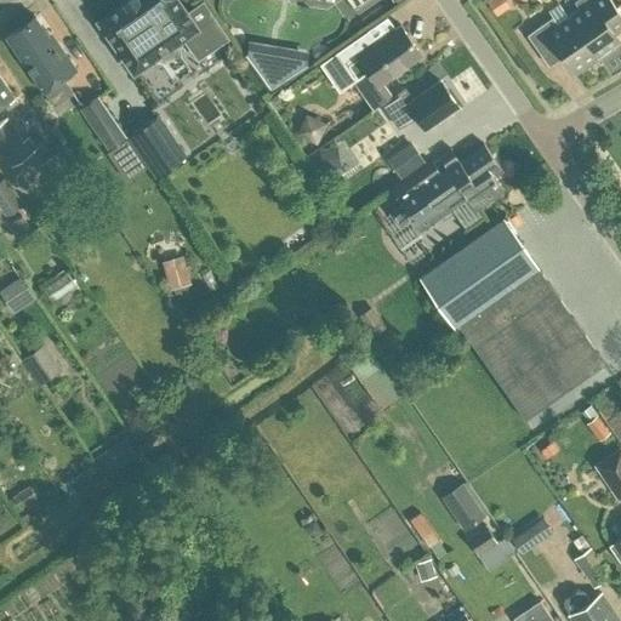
[(121,0),(124,4),(100,21),(134,70),(152,58),(154,62),(163,63),(178,52),(180,44),(177,40),(181,38),(195,60),(227,38),(201,1),(184,12),(175,0),(121,0)]
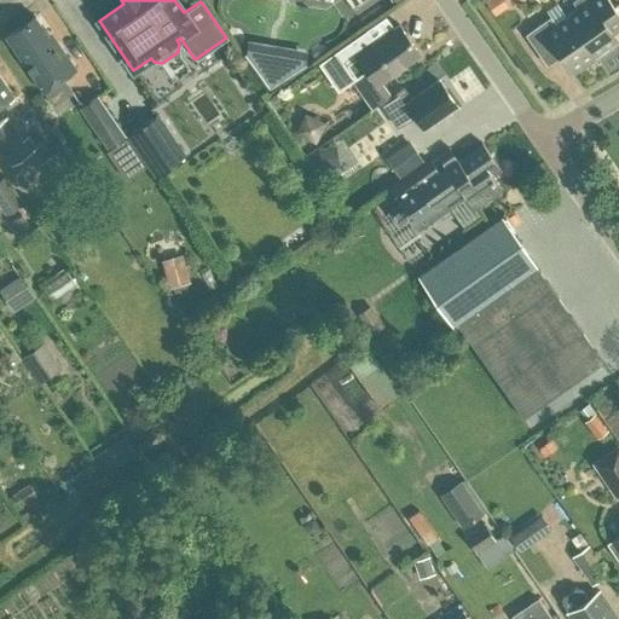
[(487,0),(485,3),(495,16),(509,6),(503,0),(487,0)]
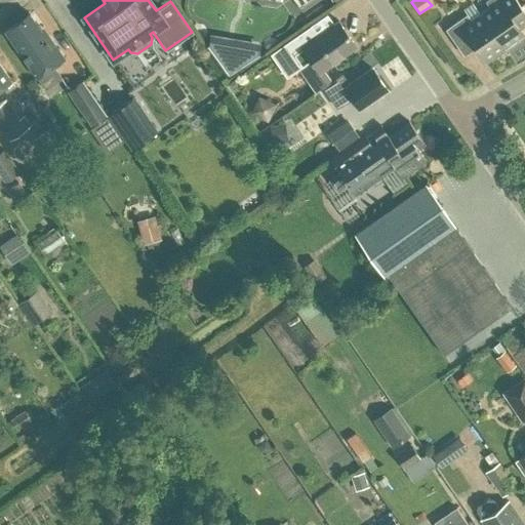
[(481,14),(506,49),(519,40),(518,38),(523,34),(511,17),(523,9),(516,0),(486,0),(485,1),(489,7),(481,14)]
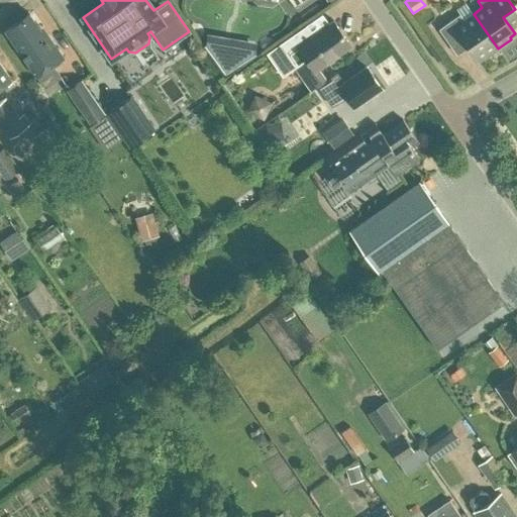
[(5,30),(37,77),(64,58),(47,33),(44,35),(29,13),(5,30)]
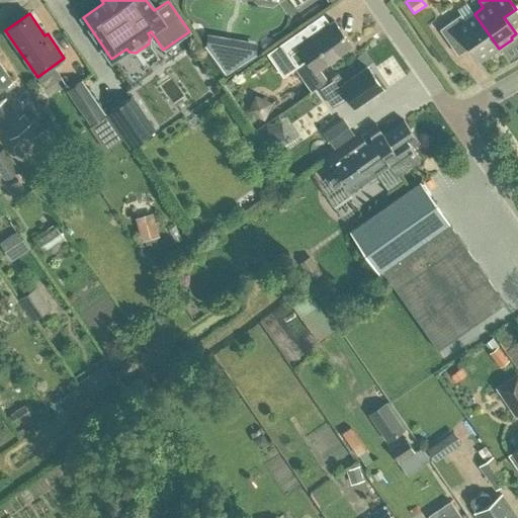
[(467,44),(479,60),(484,57),(486,59),(499,49),(475,14),(465,20),(460,14),(439,29),(455,52),(467,44)]
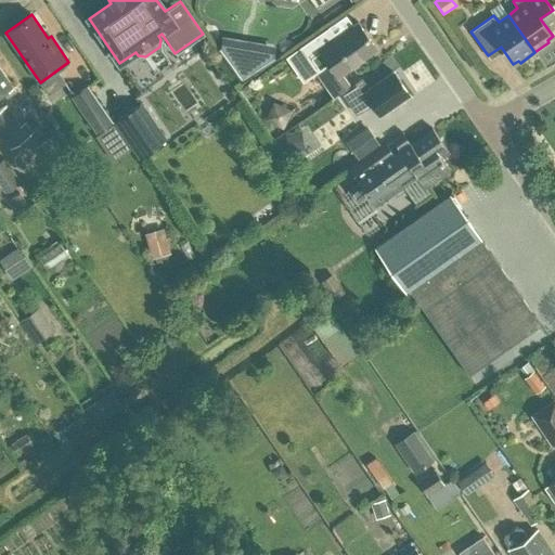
[(330,42),(323,34),(330,28),(328,27),(286,57),(304,81),(317,73),(333,94),(350,84),(343,73),(376,49),(358,22),(330,42)]
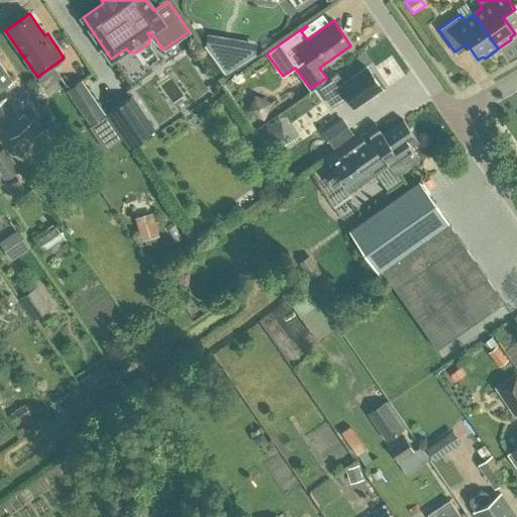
[(227,71),(259,54),(243,26),(212,44),(227,71)]
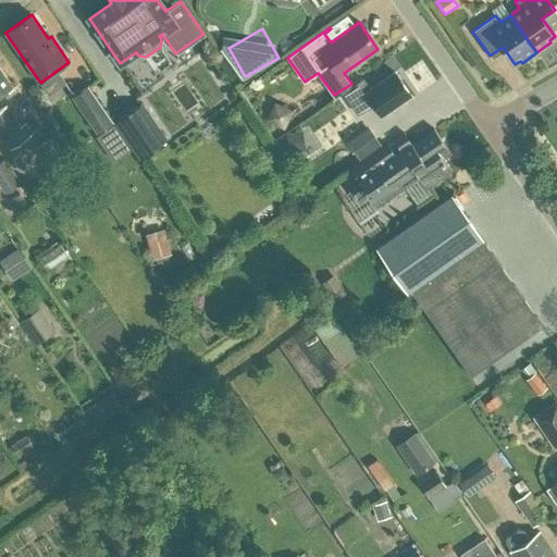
[(0,95),(9,90),(11,95),(15,91),(0,69),(0,95)]
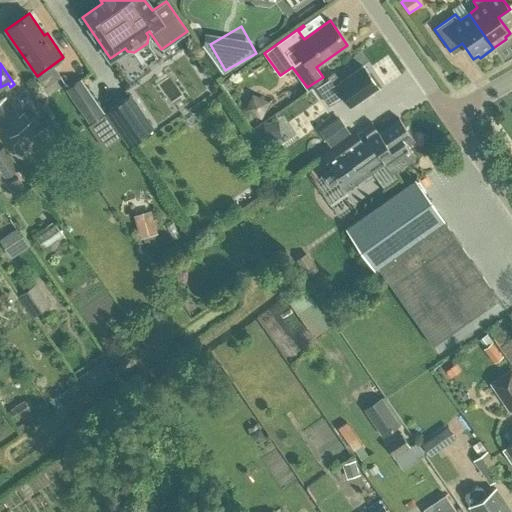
[(316,85),(330,107),(345,96),(351,105),(377,87),(363,66),(340,82),(334,73),(316,85)]
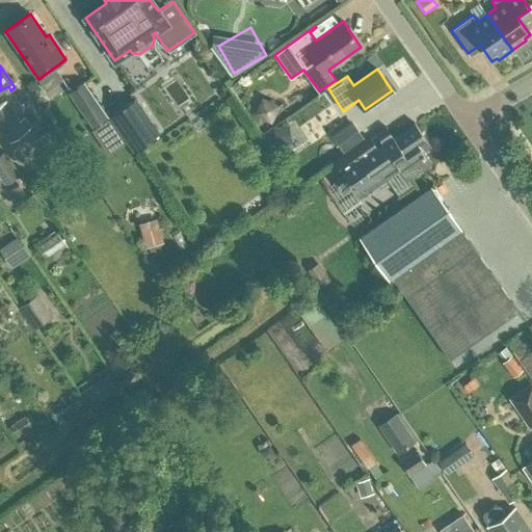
[(80,82),(65,92),(90,128),(105,117),(80,82)]
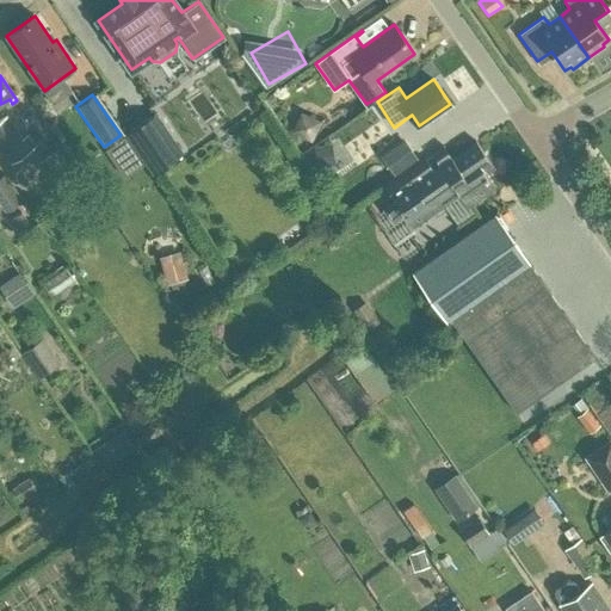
[(181,153),(154,113),(127,133),(154,172),(181,153)]
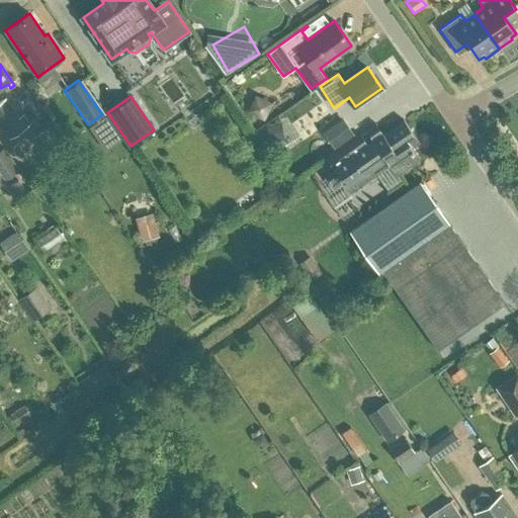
[(0,102),(0,127),(9,142),(31,125),(23,114),(19,117),(6,98),(0,102)]
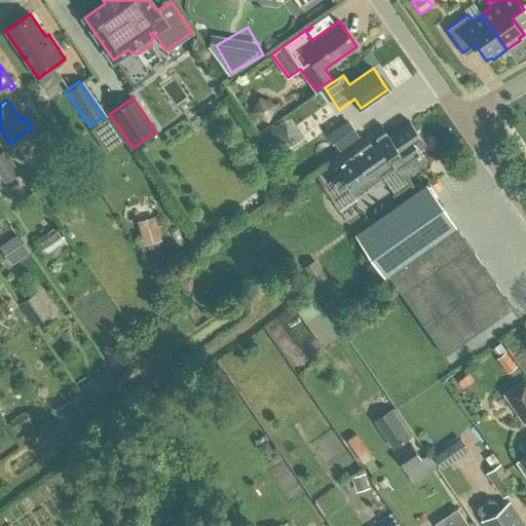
[(107,117),(91,127),(107,151),(123,140),(107,117)]
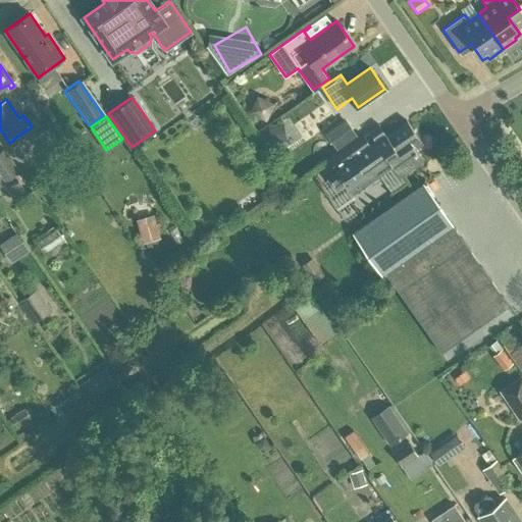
[(336,148),(357,135),(346,118),(325,132),(336,148)]
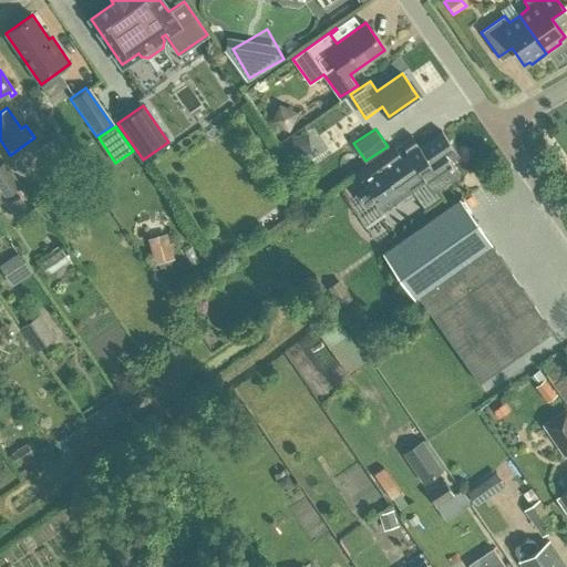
[(375,199),(383,210),(426,179),(434,191),(460,173),(451,160),(459,155),(442,131),(420,146),(412,135),(358,174),(366,185),(356,192),(367,206),(375,199)]
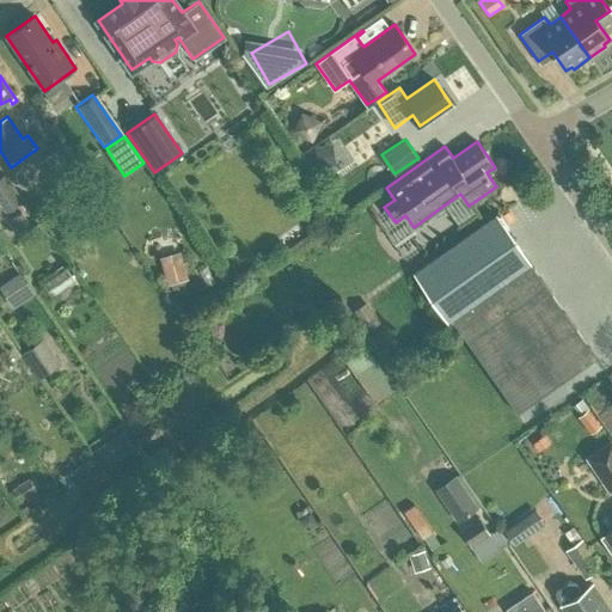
[(336,165),(332,145),(313,150),(318,170),(336,165)]
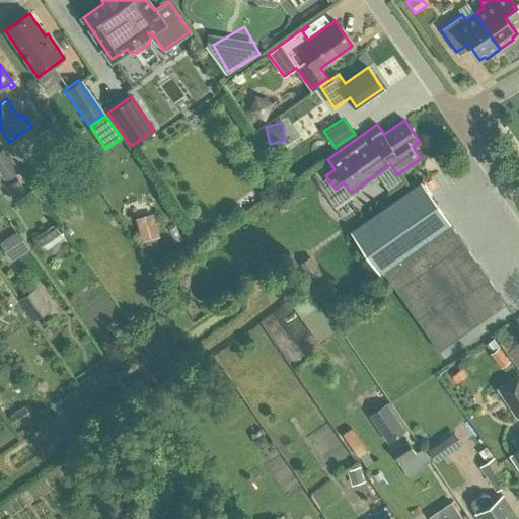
[(0,151),(0,172),(5,180),(18,171),(3,149),(0,151)]
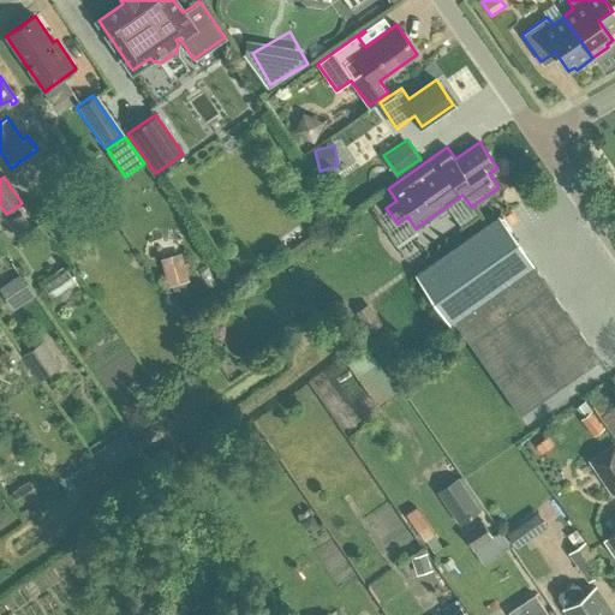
[(7,221),(17,236),(27,228),(17,214),(7,221)]
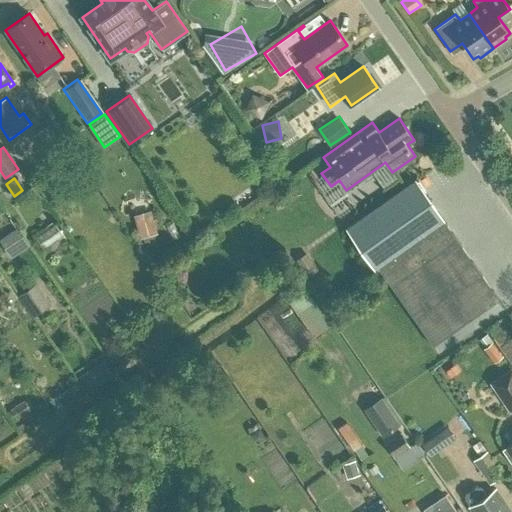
[(375,269),(378,267),(433,345),(499,299),(415,180),(347,228),(375,269)]
